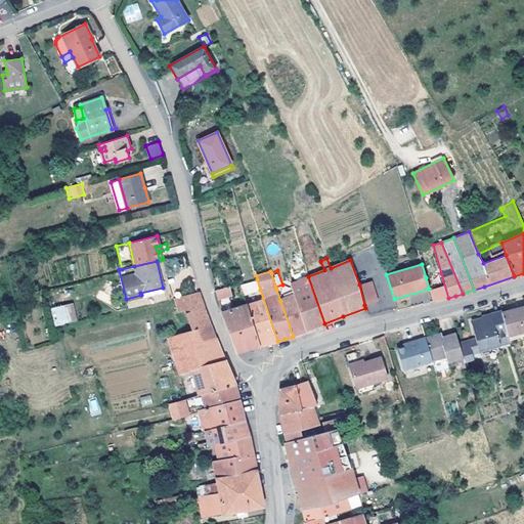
[(290,277),(290,280),(296,295),(307,330),(315,326),(324,323),(308,276),(298,280),(294,271),(288,273),(290,277)]
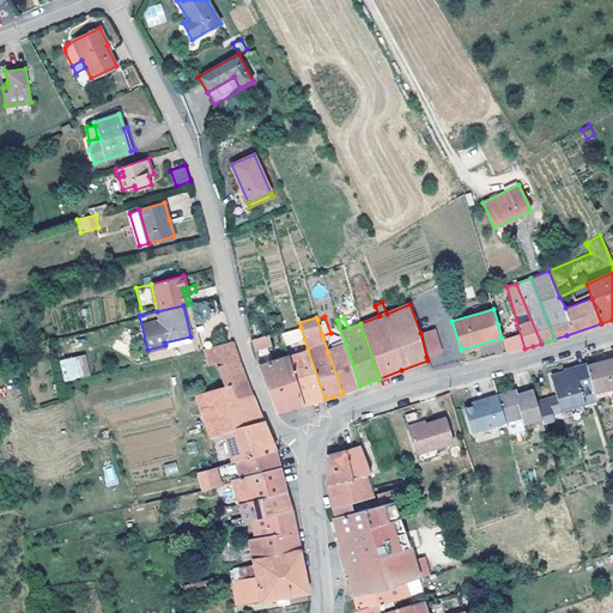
[(516,320),(498,325),(502,338),(507,353),(525,349),(516,320)]
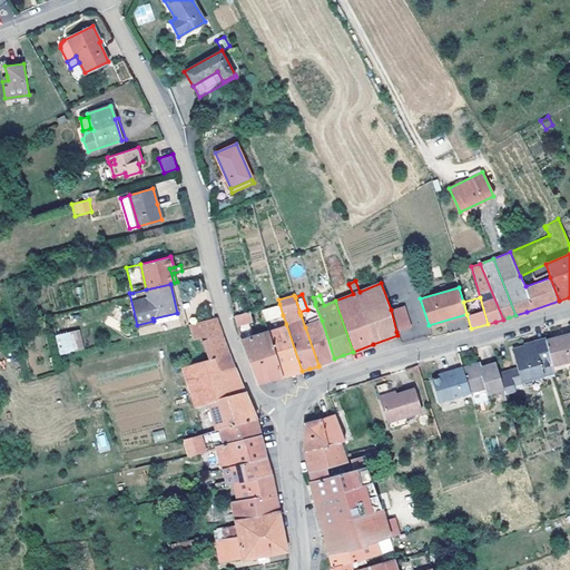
[(279,304),(261,310),(265,320),(283,315),(279,304)]
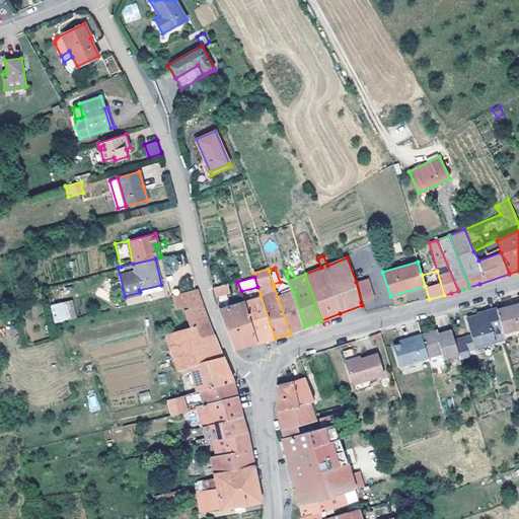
[(282,284),(274,287),(278,298),(293,292),(287,278),(281,280),(282,284)]
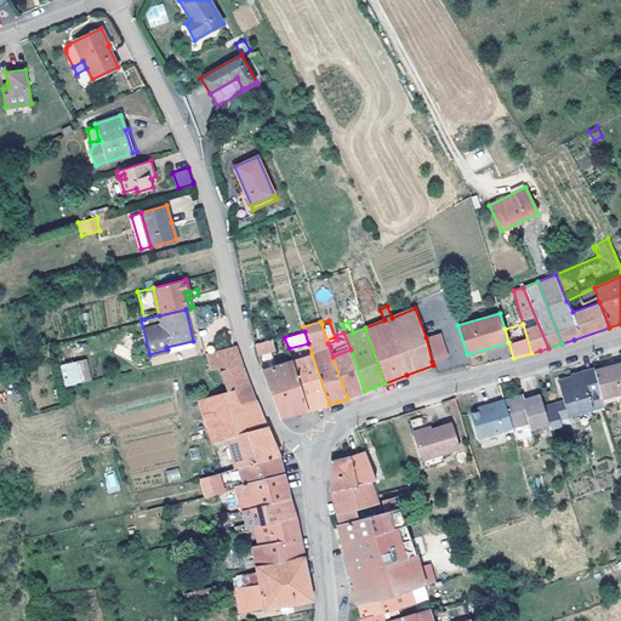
[(439,332),(426,337),(432,362),(446,355),(439,332)]
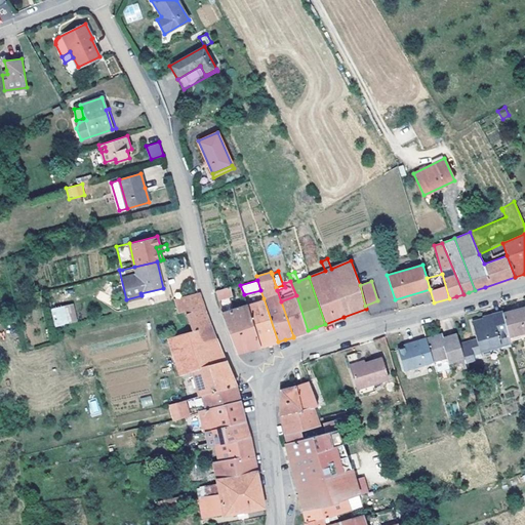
[(240,283),(215,290),(218,301),(229,298),(244,294),(240,285),(240,283)]
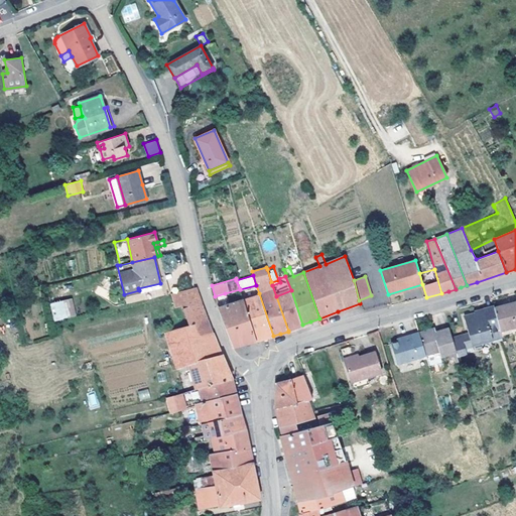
[(160,283),(138,288),(139,290),(141,299),(163,295),(160,283)]
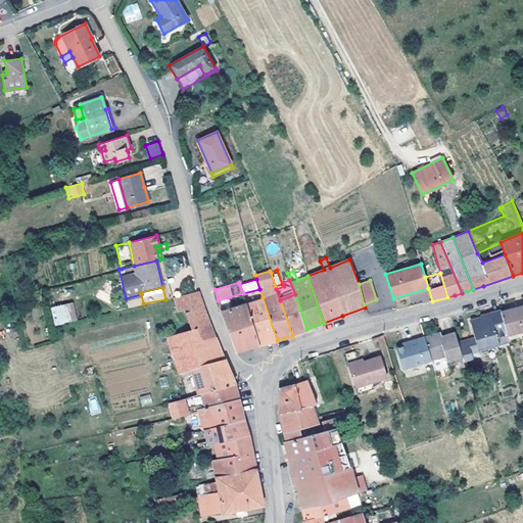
[(198,290),(175,296),(178,311),(184,308),(191,330),(195,341),(215,337),(203,306),(198,290)]
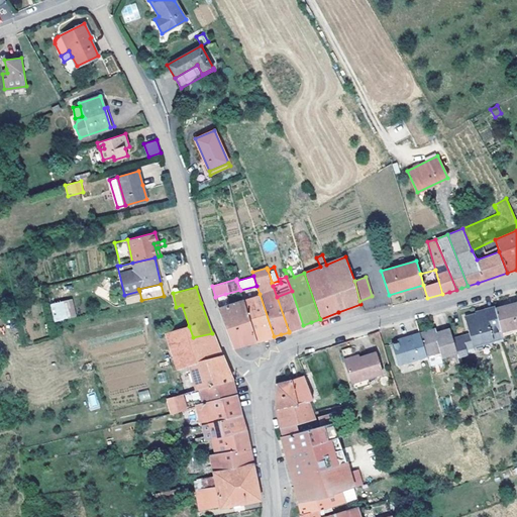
[(292,291),(277,297),(289,331),(296,328),(303,325),(292,291)]
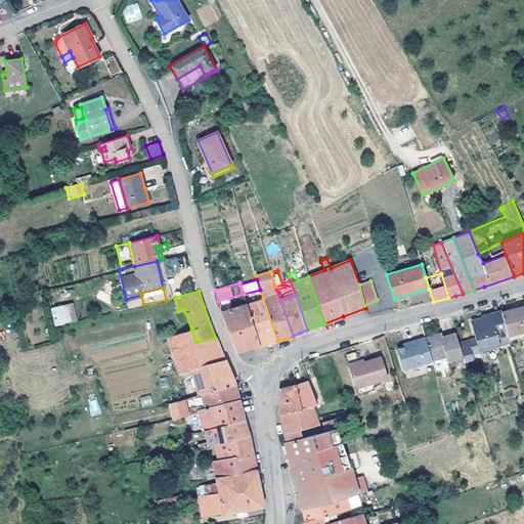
[(228,298),(218,301),(221,312),(232,309),(228,298)]
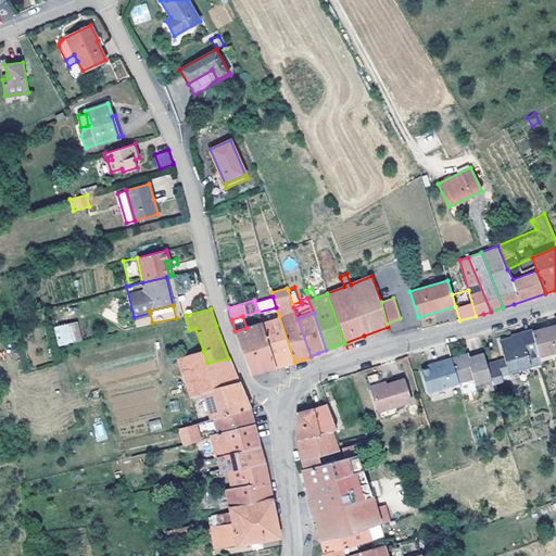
[(279,316),(262,323),(275,366),(283,364),(294,362),(279,316)]
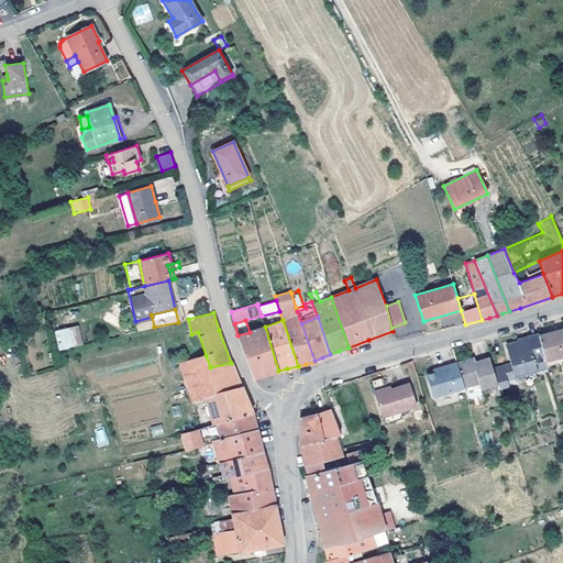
[(58,350),(83,344),(78,326),(54,331),(58,350)]
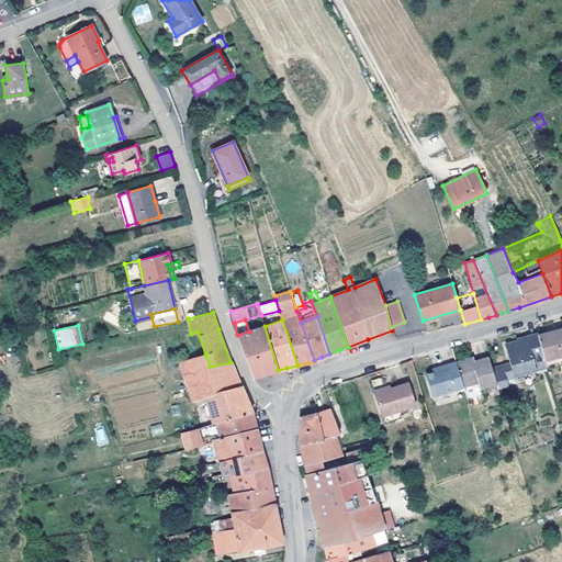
[(237,336),(238,338),(244,351),(254,377),(278,370),(265,326),(249,332),(237,335),(237,336)]
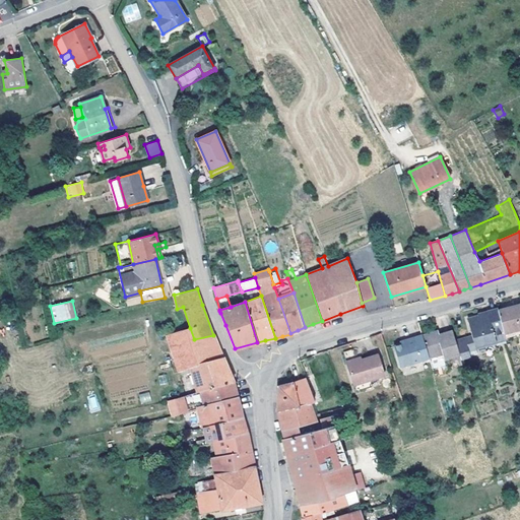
[(519,303),(497,309),(502,332),(519,328),(519,303)]
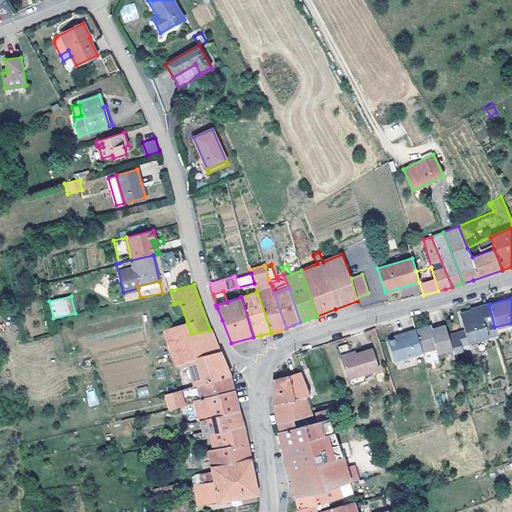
[(480,309),(460,314),(465,331),(468,342),(488,336),(486,330),(494,327),(489,304),(479,307),(480,309)]
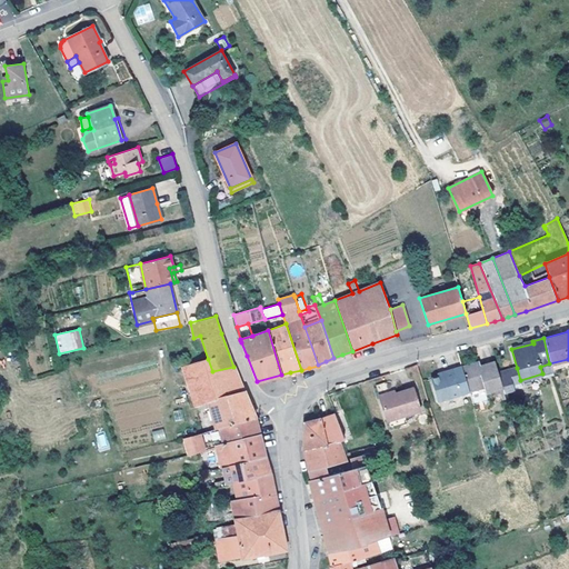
[(208,359),(182,366),(196,407),(208,401),(216,428),(256,417),(242,388),(233,367),(212,371),(208,359)]
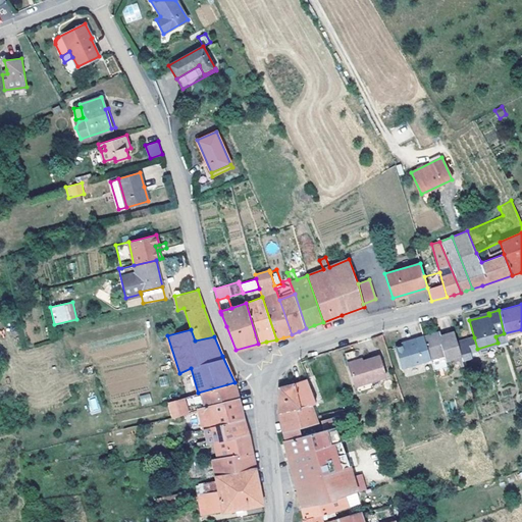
[(438,332),(423,336),(430,359),(433,372),(447,367),(446,361),(461,356),(456,343),(453,334),(440,338),(439,335),(438,332)]
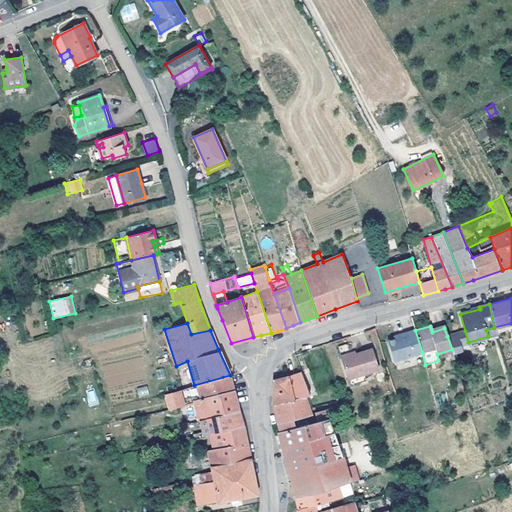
[(494,327),(486,330),(488,336),(497,334),(494,327)]
